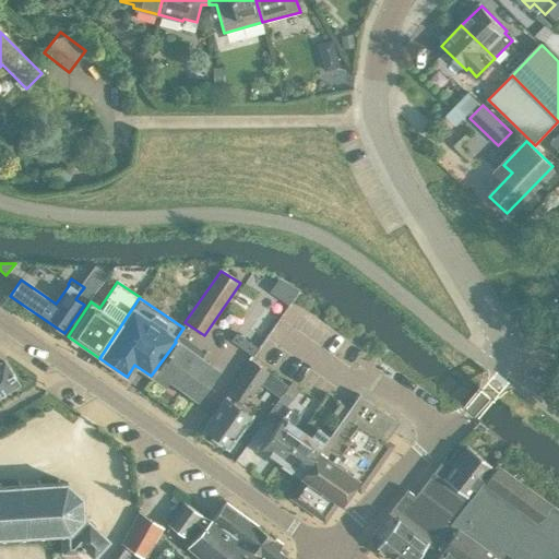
[(236,332),(230,340),(253,356),(259,347),(236,332)]
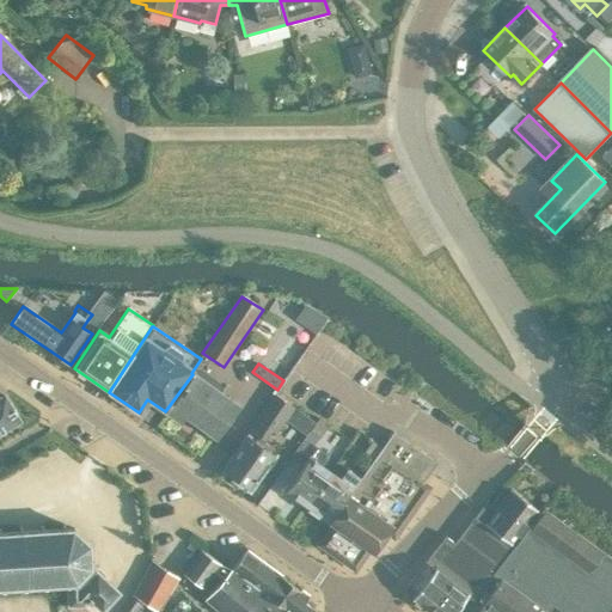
[(165,411),(181,423),(185,417),(215,438),(238,404),(193,373),(193,374),(165,411)]
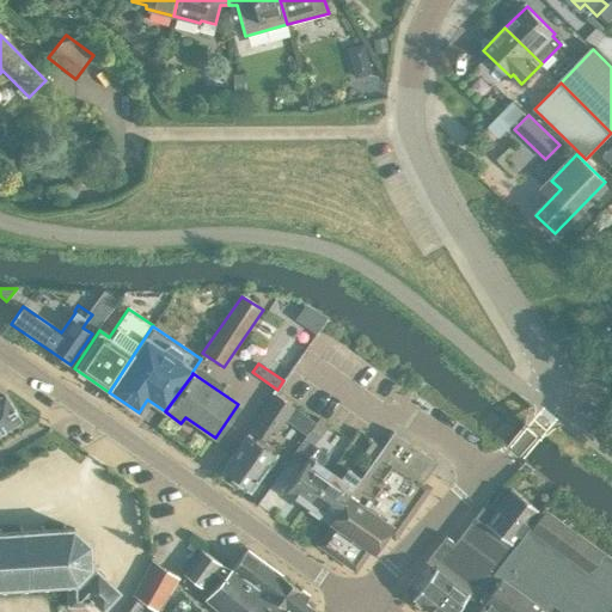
[(248,438),(224,470),(222,471),(249,490),(277,451),(263,441),(270,430),(275,434),(293,407),(274,395),(249,432),(257,438),(254,442),(248,438)]
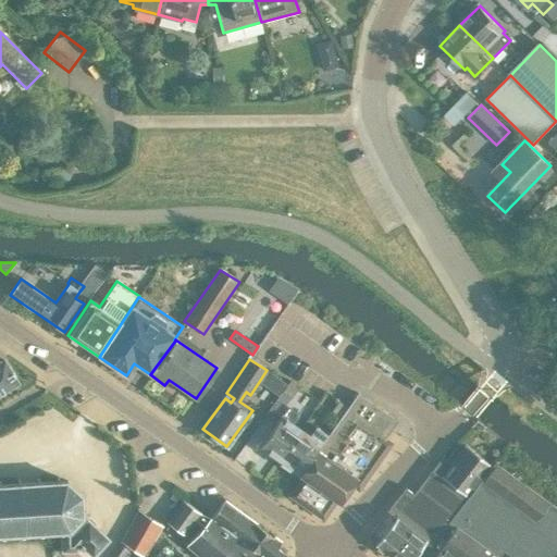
[(0,395),(19,384),(4,360),(0,362),(0,395)]
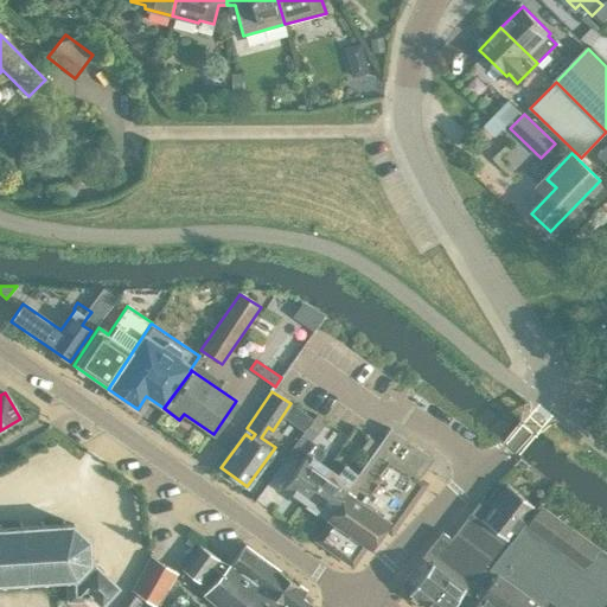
[(305,414),(295,427),(302,433),(312,420),(305,414)]
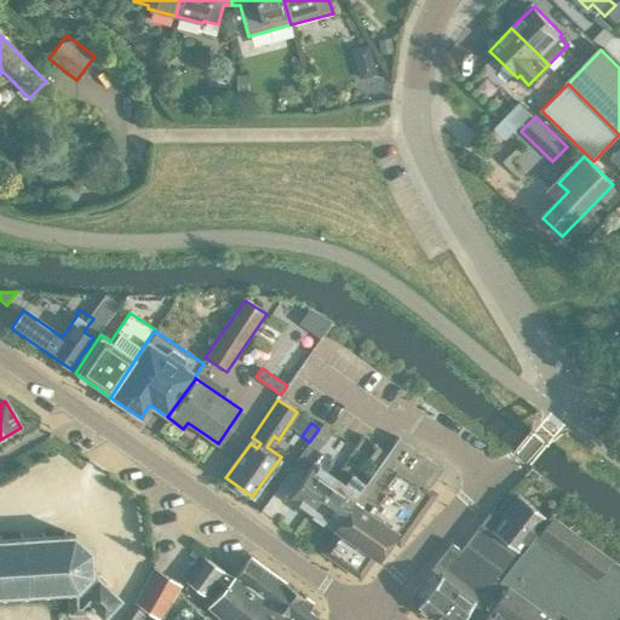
[(323,445),(332,431),(322,424),(313,437),(323,445)]
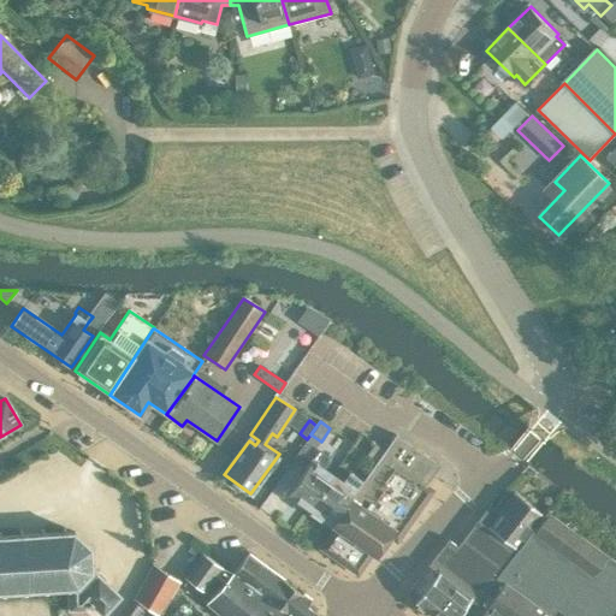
[(424,486),(438,465),(394,434),(384,450),(374,463),(330,527),(333,529),(320,546),(355,572),(368,554),(373,557),(388,535),(394,540),(430,491),(424,486)]
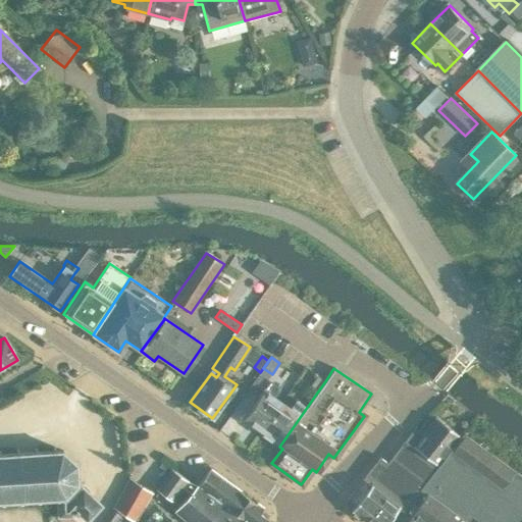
[(309,385),(317,393),(325,381),(316,375),(309,385)]
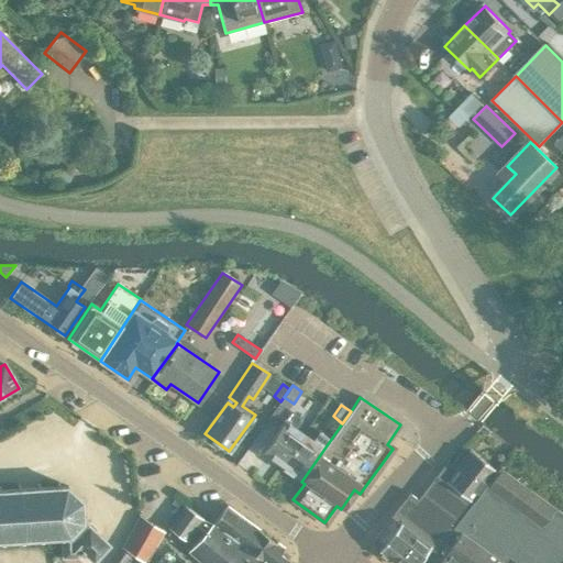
[(280,466),(304,435),(295,429),(300,420),(289,412),(262,452),(280,466)]
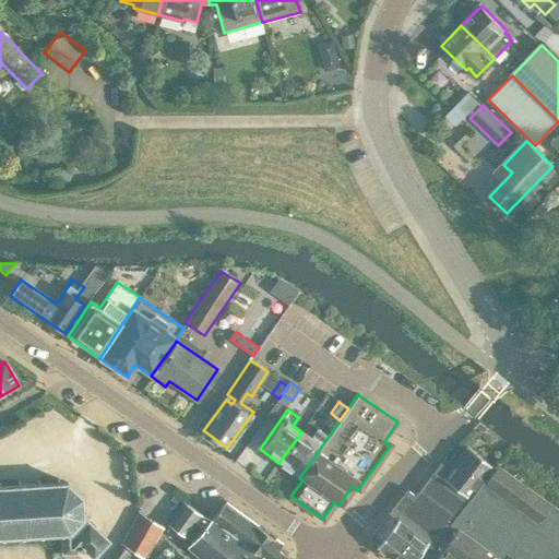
[(301,432),(278,463),(299,477),(326,438),(316,430),(310,438),(301,432)]
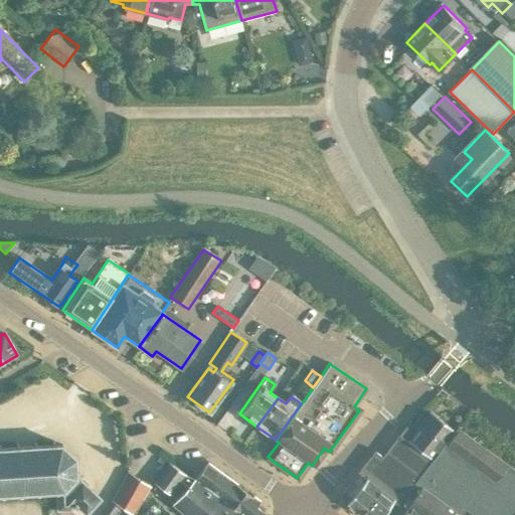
[(398,435),(432,460),(454,431),(430,411),(413,433),(404,426),(398,435)]
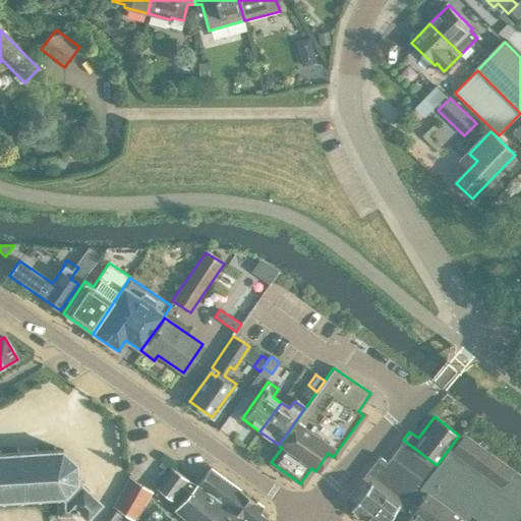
[(379,456),(345,499),(352,505),(349,509),(365,520),(385,520),(396,506),(403,511),(437,465),(403,440),(386,462),(379,456)]
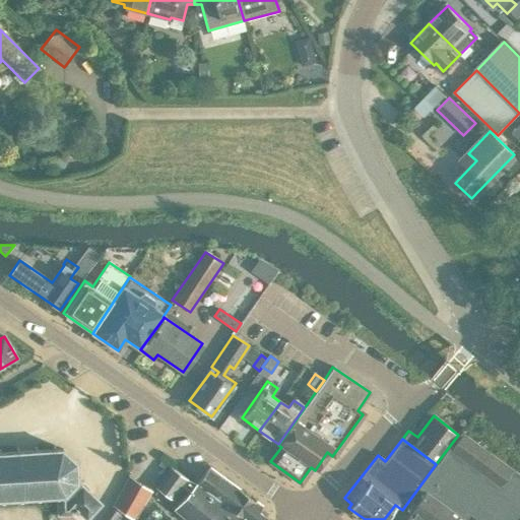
[(22,500),(38,500),(38,503),(41,503),(41,499),(56,499),(56,502),(57,502),(58,515),(69,514),(72,511),(77,515),(79,513),(86,519),(87,519),(103,504),(80,483),(79,463),(64,450),(57,450),(56,447),(54,447),(54,450),(38,451),(38,448),(35,448),(36,451),(19,451),(19,449),(17,449),(17,452),(2,452),(2,449),(0,449),(0,501),(2,502),(2,505),(5,505),(5,502),(20,501),(20,504),(22,504),(22,500)]
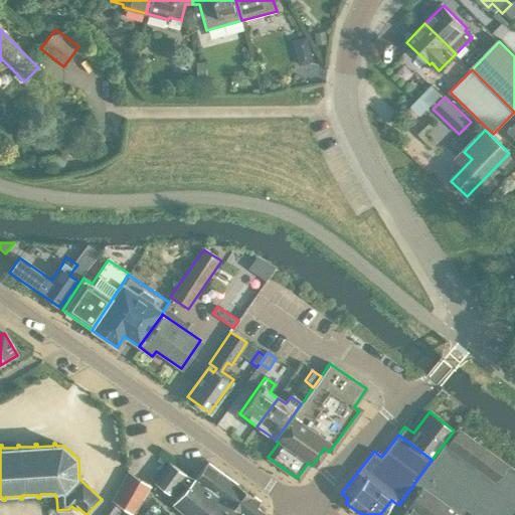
[(215,496),(194,479),(185,475),(170,464),(155,484),(177,500),(173,504),(187,514),(239,514),(216,495),(215,496)]
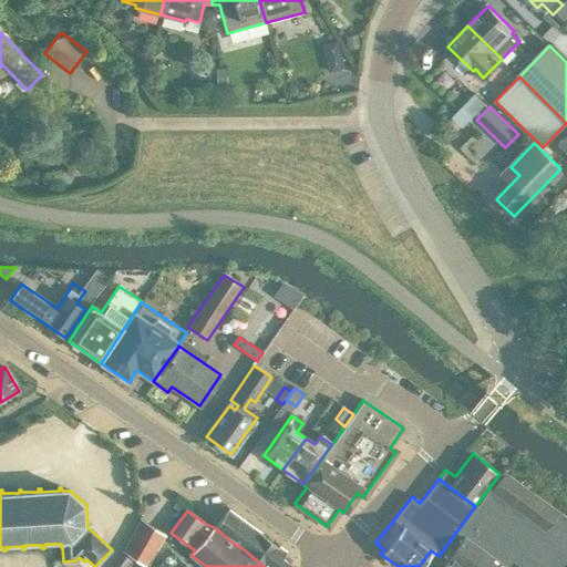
[(288,566),(290,564),(282,558),(286,554),(250,528),(226,511),(214,527),(237,546),(238,545),(264,566),(288,566)]
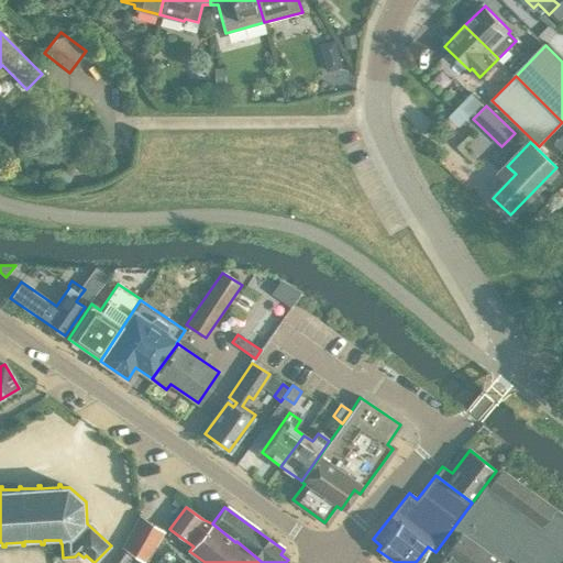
[(145,562),(163,531),(141,517),(140,516),(122,548),(129,553),(143,562),(145,562)]
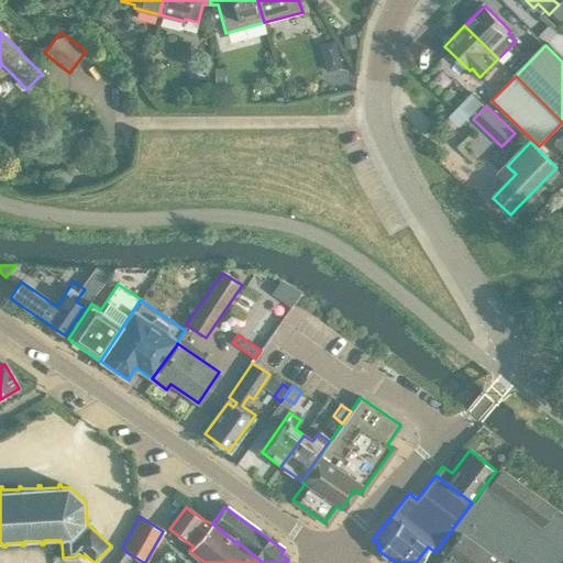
[(437,562),(501,562),(460,532),(437,562)]
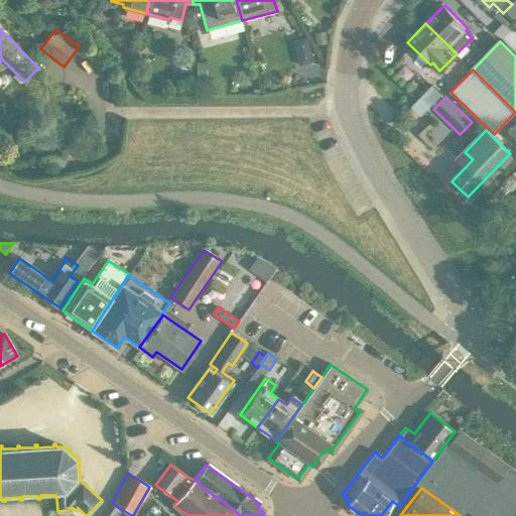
[(112,515),(118,507),(112,502),(110,501),(100,515),(112,515)]
